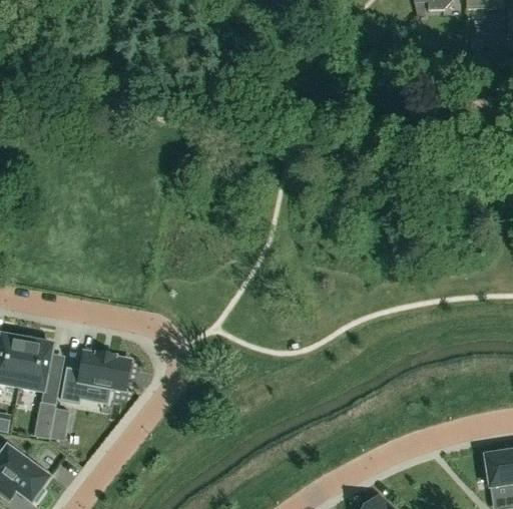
[(428,0),(428,1),(428,9),(444,9),(451,0),(428,0)]
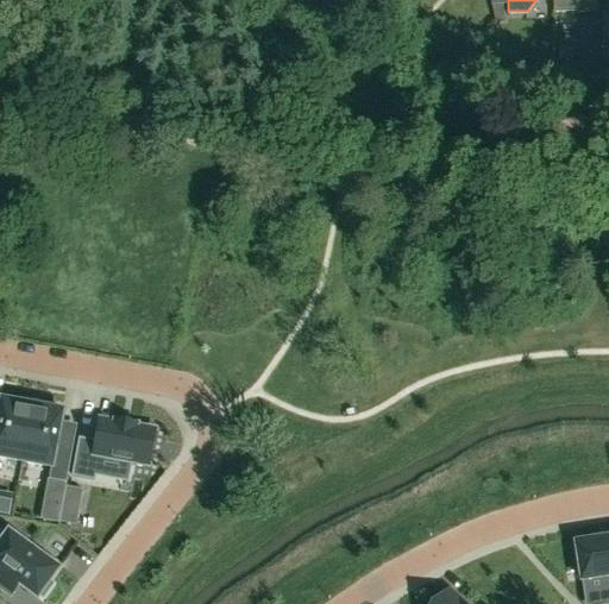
[(0,454),(22,459),(32,402),(25,401),(25,396),(8,392),(7,397),(1,396),(0,403),(0,454)]
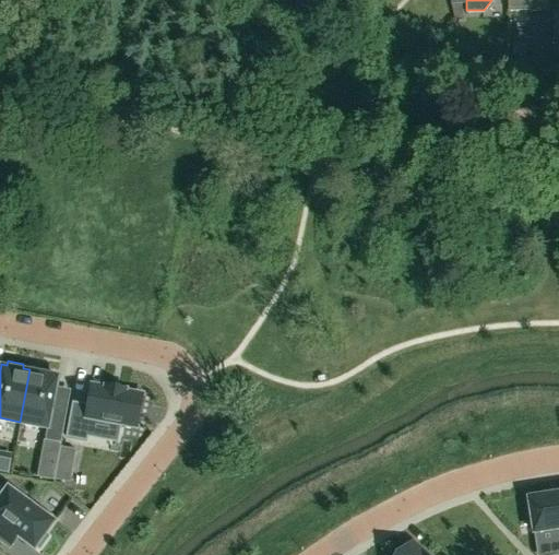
[(68,404),(54,401),(58,375),(52,374),(54,369),(37,367),(37,370),(30,369),(20,422),(47,426),(45,438),(61,440),(68,404)]
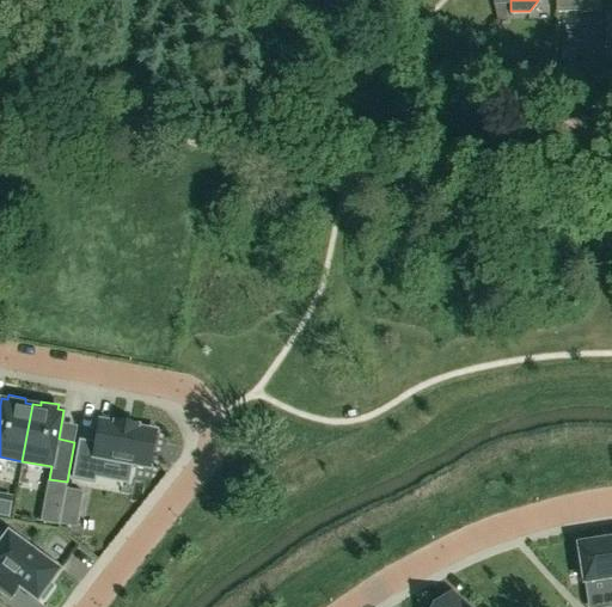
[(152,455),(154,439),(151,437),(152,428),(138,425),(138,424),(115,420),(115,421),(101,418),(96,441),(80,437),(73,476),(95,479),(99,455),(146,464),(147,454),(152,455)]
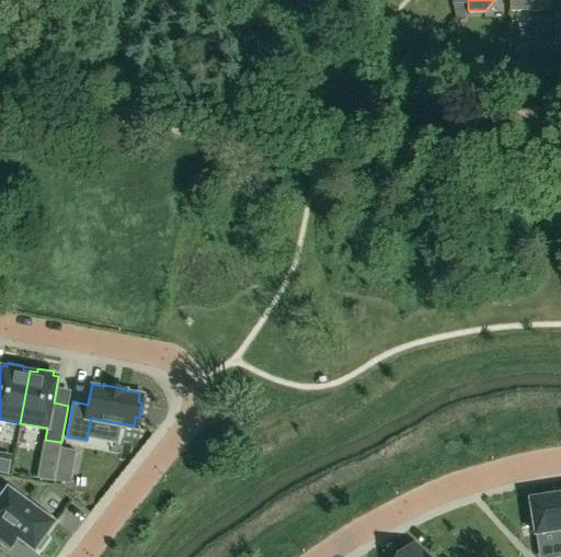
[(60,448),(54,481),(69,484),(75,451),(60,448)]
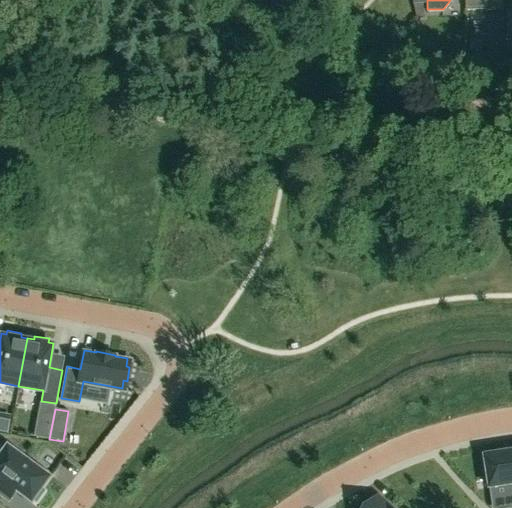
[(0,419),(0,430),(8,432),(11,417),(1,415),(0,419)]
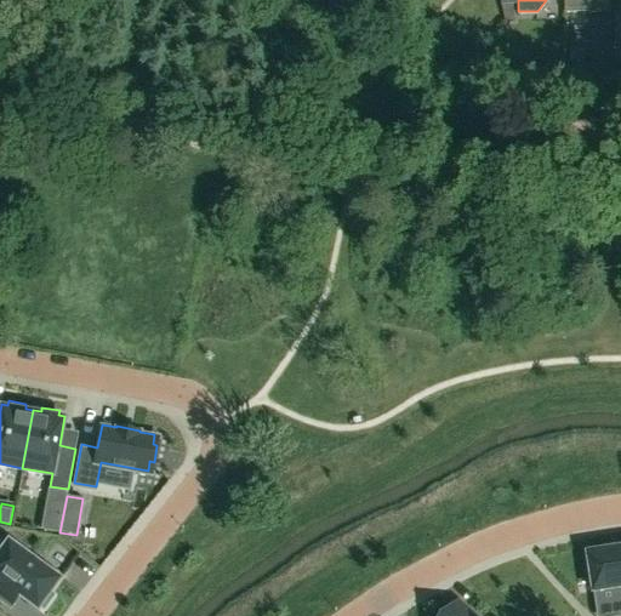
[(0,599),(1,600),(11,587),(38,606),(40,603),(44,605),(55,592),(51,589),(60,576),(56,574),(58,570),(45,560),(43,564),(26,552),(29,548),(16,539),(13,542),(9,540),(0,551),(0,599)]
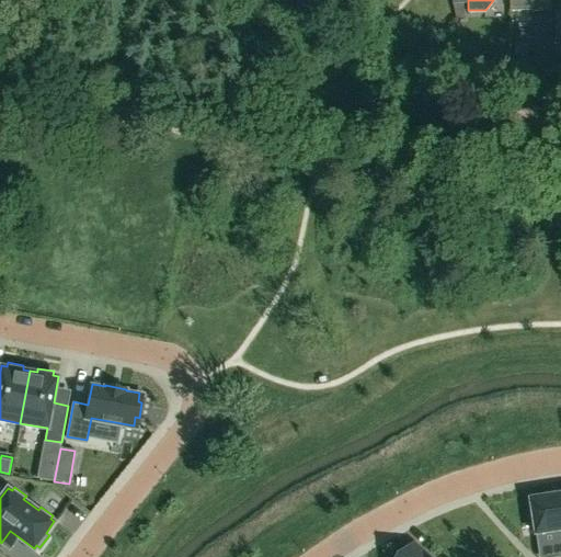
[(537,545),(560,541),(560,492),(530,497),(537,545)]
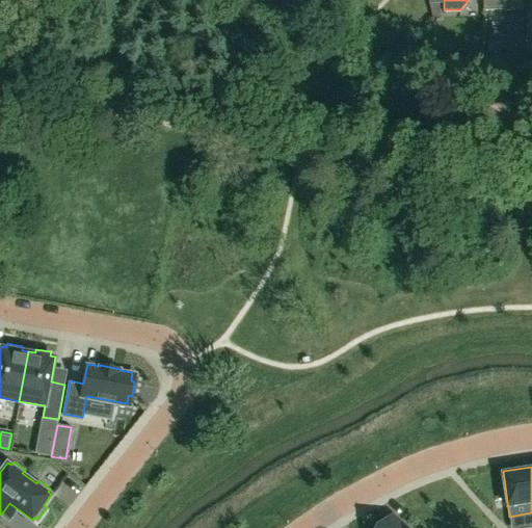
[(404,527),(391,516),(379,527),(404,527)]
